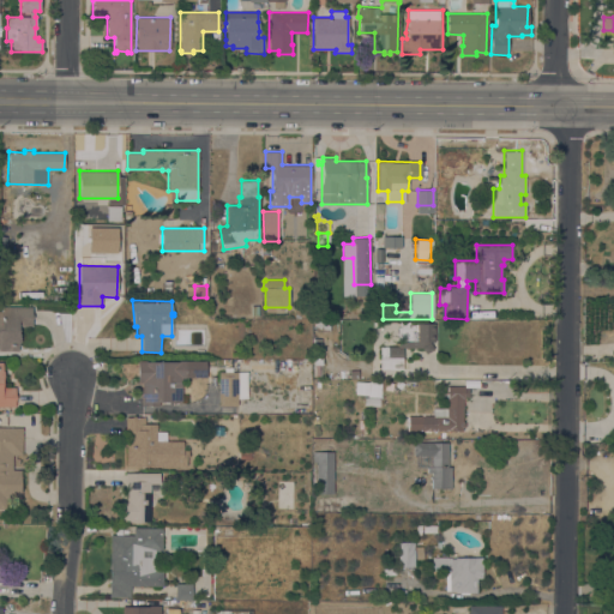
[(0,311),(1,311),(1,306),(32,307),(31,326),(18,326),(18,351),(0,350),(0,311)]
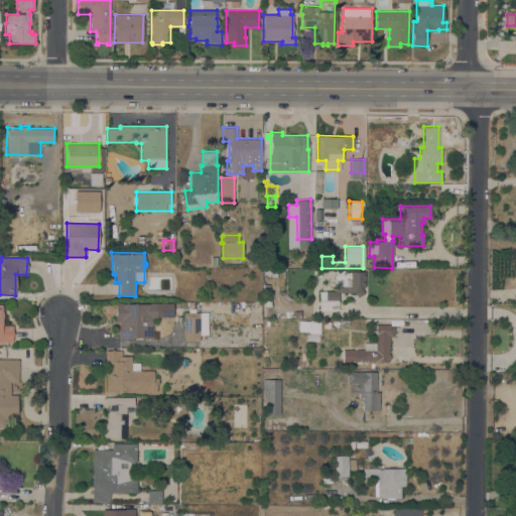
[(339,309),(318,309),(319,290),(334,290),(335,274),(335,269),(350,269),(350,271),(366,271),(366,286),(361,286),(364,293),(357,297),(355,291),(339,291),(339,309)]
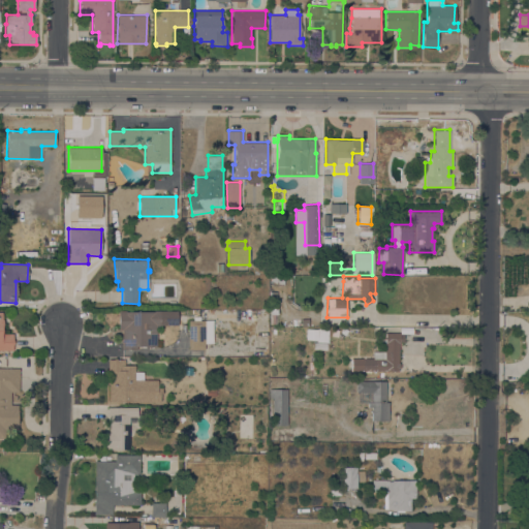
[(270,323),(269,304),(276,304),(277,323),(270,323)]
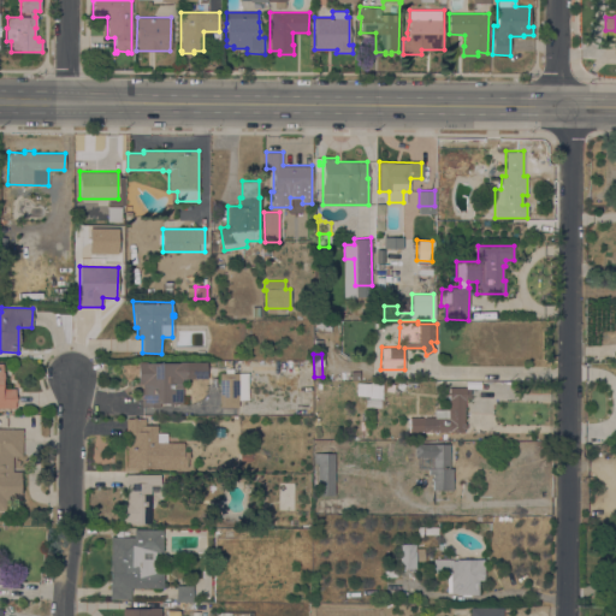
[(206,361),(206,378),(188,378),(188,383),(182,383),(182,404),(159,404),(159,407),(142,407),(142,384),(137,384),(138,361),(206,361)]
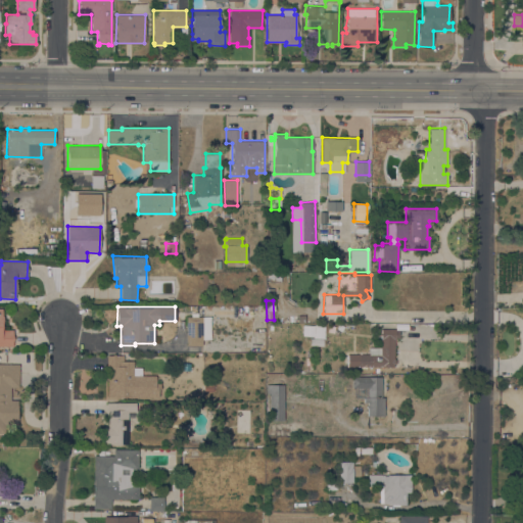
[(0,307),(2,308),(2,316),(3,316),(3,324),(1,324),(1,329),(13,329),(13,346),(0,345),(0,307)]
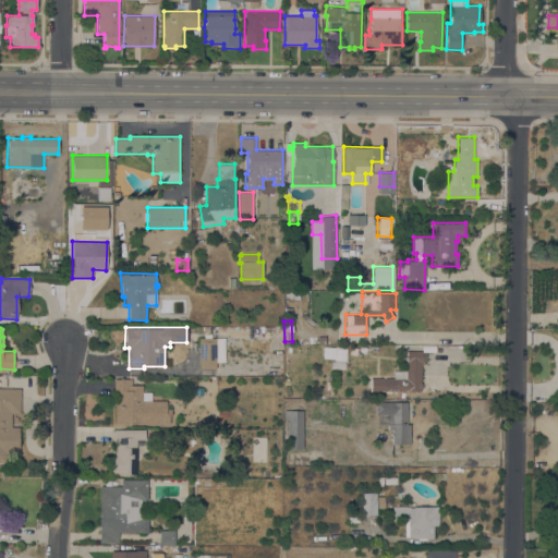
[(226,338),(225,362),(216,362),(216,368),(198,368),(198,338),(204,338),(204,334),(210,334),(210,338),(226,338)]
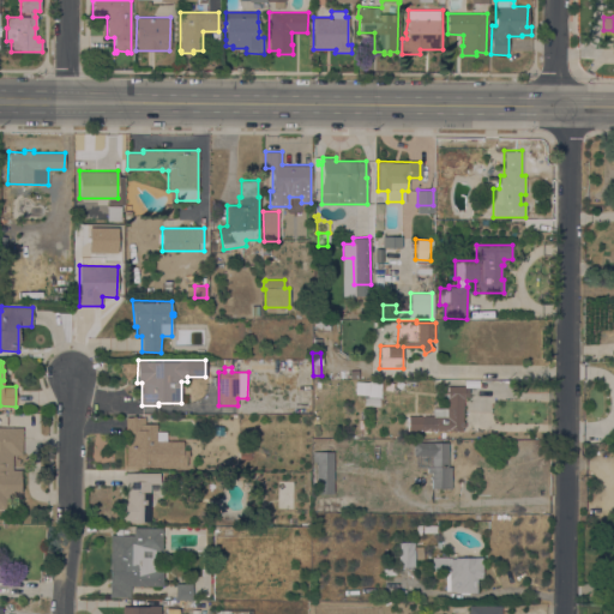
[(401,389),(395,385),(398,379),(404,383),(401,389)]
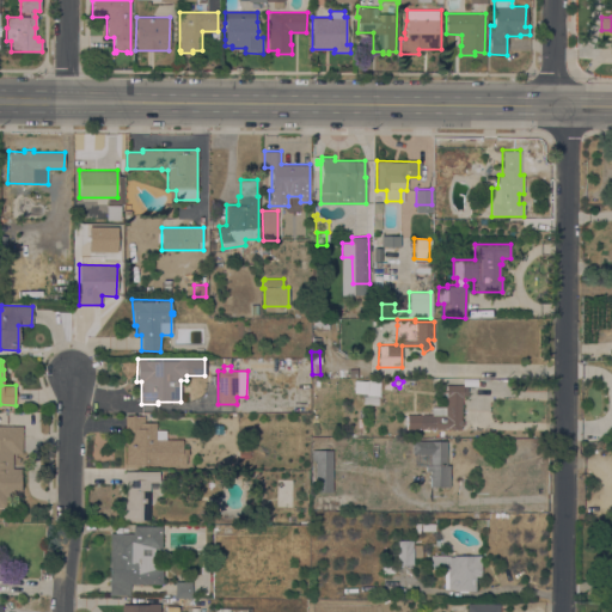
[(380,381),(379,396),(366,395),(366,393),(354,392),(355,380),(380,381)]
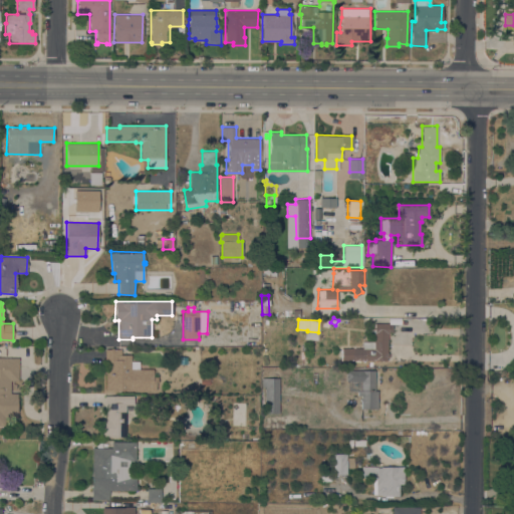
[(321,325),(323,319),(329,320),(328,327),(321,325)]
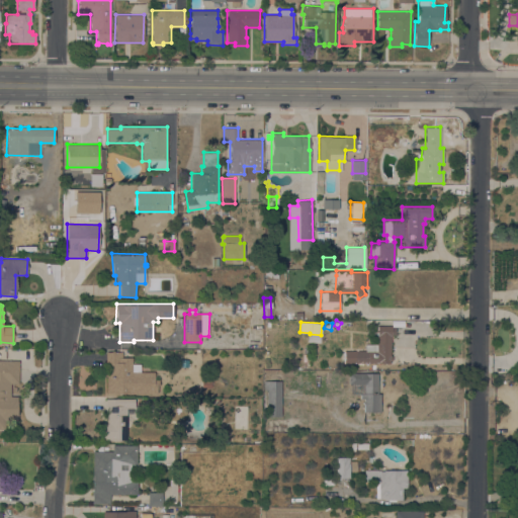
[(344,350),(365,350),(365,344),(376,344),(377,326),(392,326),(392,327),(396,327),(395,334),(392,334),(392,336),(391,336),(391,343),(392,343),(392,360),(391,360),(391,363),(344,362),(344,350)]
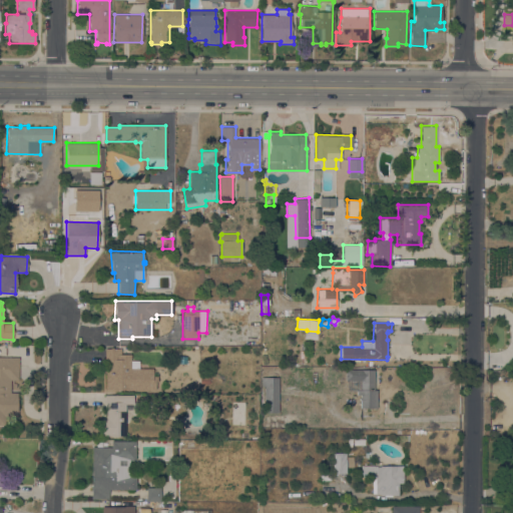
[(105,370),(107,370),(107,362),(106,362),(106,360),(105,360),(105,348),(121,348),(121,354),(130,354),(130,360),(138,360),(138,368),(152,368),(152,376),(157,376),(157,382),(155,382),(155,390),(105,389),(105,370)]
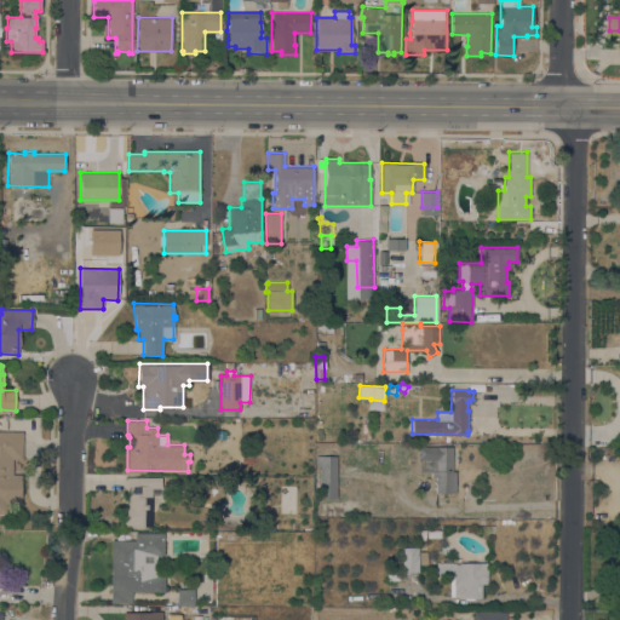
[(225,430),(224,440),(216,440),(216,430),(225,430)]
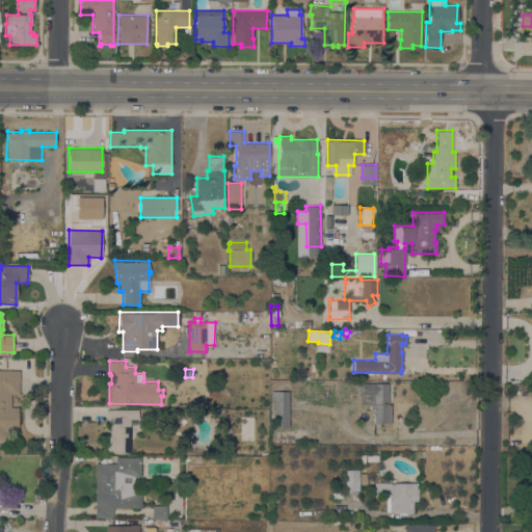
[(0,370),(20,370),(19,394),(10,394),(10,406),(18,406),(18,411),(19,411),(19,427),(18,427),(18,431),(5,431),(5,441),(0,440),(0,370)]
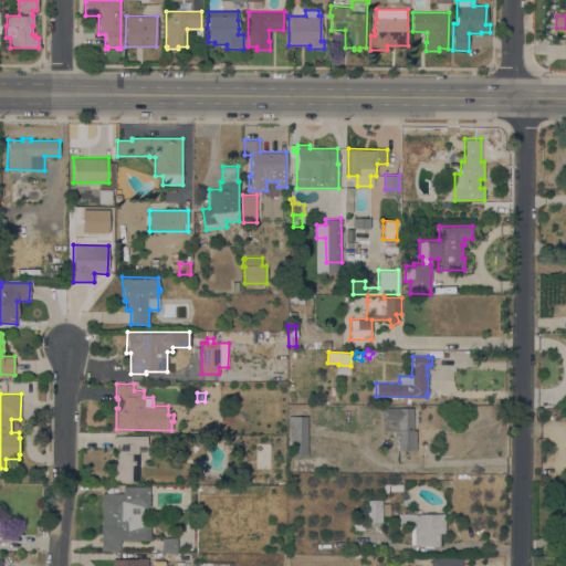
[(394,429),(397,429),(397,419),(381,419),(381,407),(413,408),(412,430),(416,430),(416,450),(397,450),(398,436),(394,436),(394,431),(394,429)]
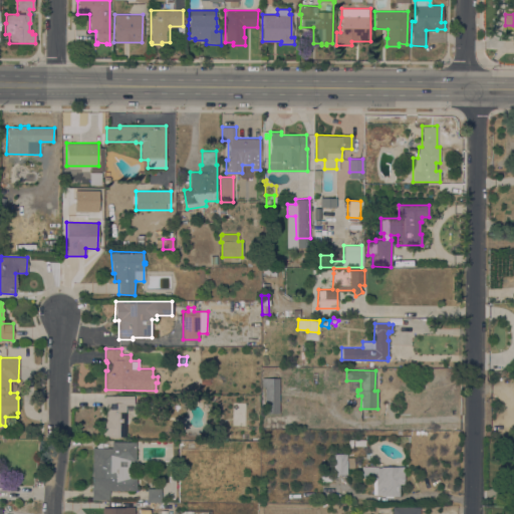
[(279,413),(265,413),(265,387),(262,387),(262,377),(279,377),(279,413)]
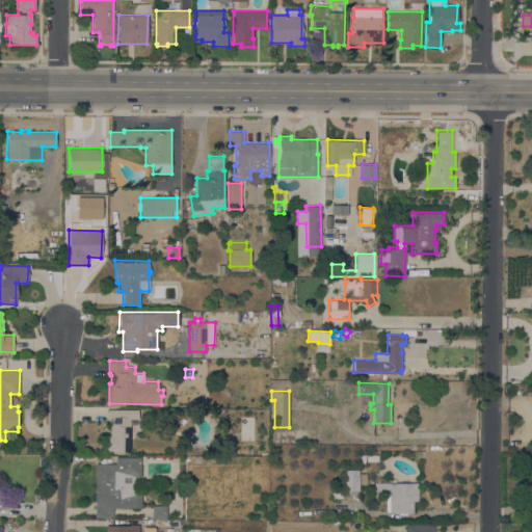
[(138,418),(130,418),(130,440),(132,440),(132,452),(105,452),(105,433),(107,433),(107,409),(138,409),(138,418)]
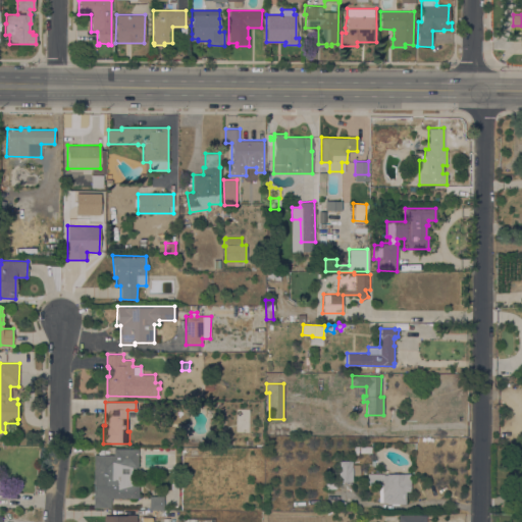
[(403,409),(403,421),(390,421),(390,409),(403,409)]
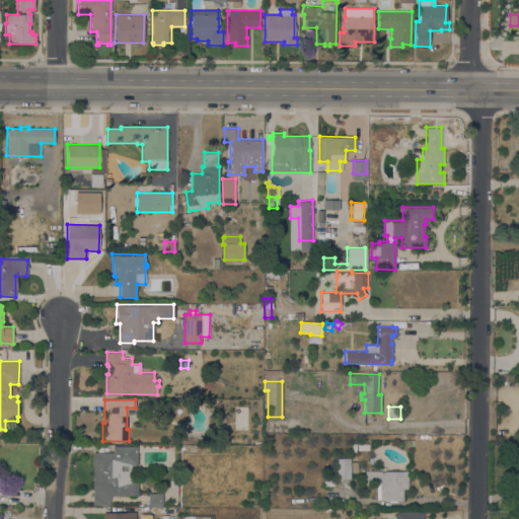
[(369,450),(357,450),(357,452),(353,452),(353,448),(352,448),(352,443),(369,443),(369,450)]
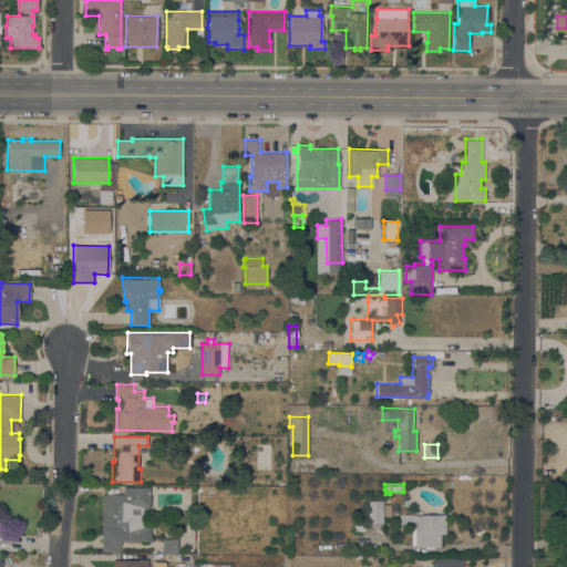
[(102,493),(123,493),(123,486),(142,486),(150,486),(150,508),(132,508),(132,514),(151,514),(151,540),(120,540),(120,552),(101,552),(102,493)]
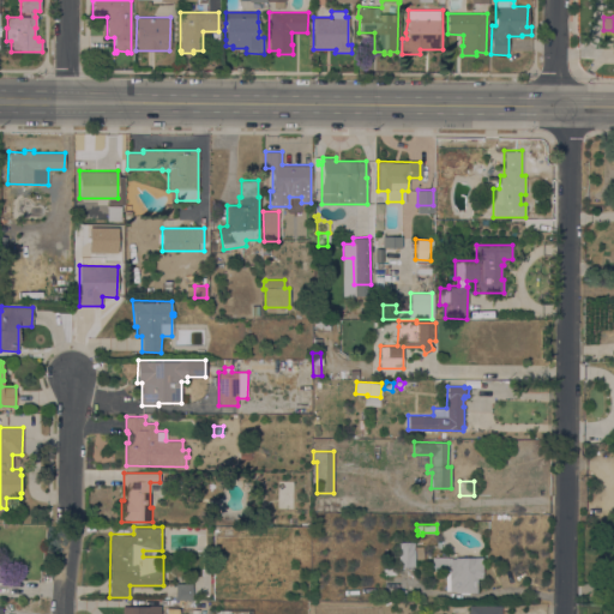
[(398,566),(398,542),(403,541),(414,541),(415,566),(403,566),(398,566)]
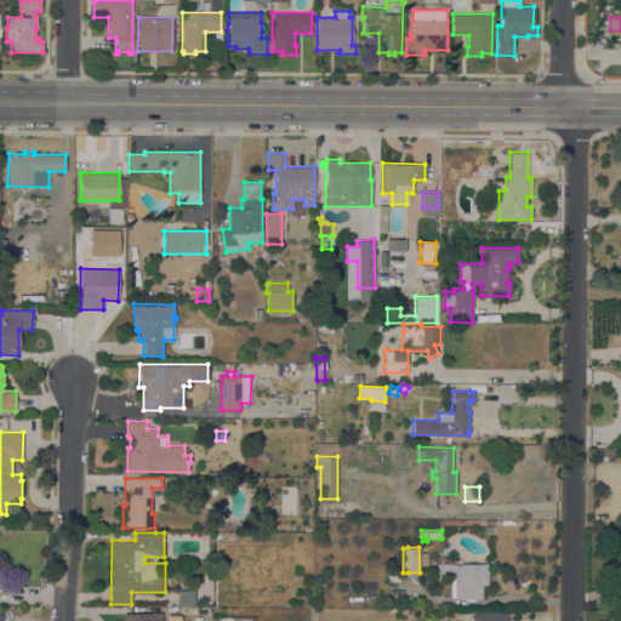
[(474,599),(474,600),(465,600),(465,599),(460,599),(460,598),(454,598),(454,597),(450,597),(450,576),(437,576),(437,563),(456,563),(456,564),(460,564),(460,562),(488,563),(486,585),(483,585),(483,599),(474,599)]
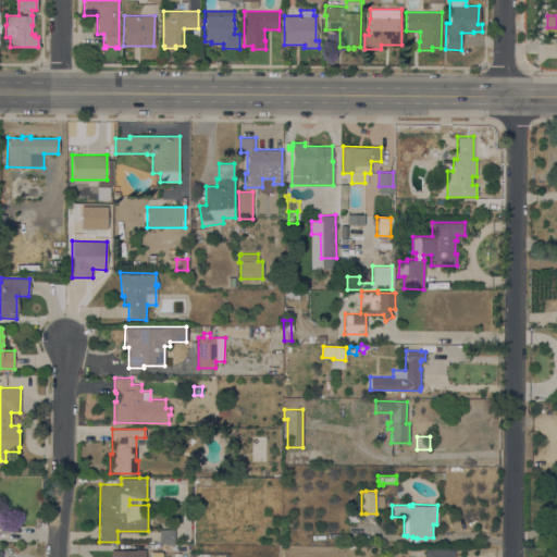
[(159,543),(159,529),(175,529),(174,544),(159,543)]
